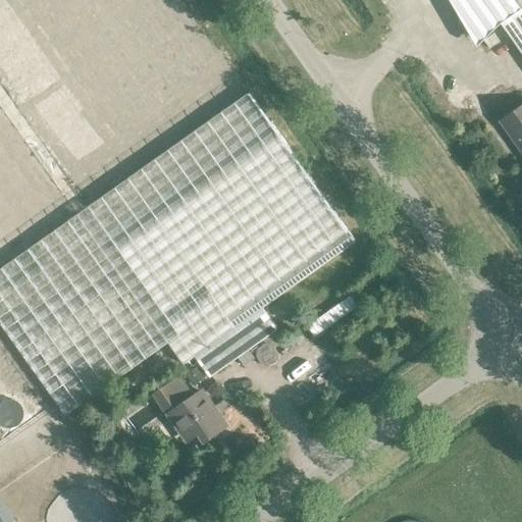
[(179,368),(195,357),(209,378),(277,330),(262,309),(353,246),(179,0),(0,0),(0,323),(65,416),(164,347),(179,368)]
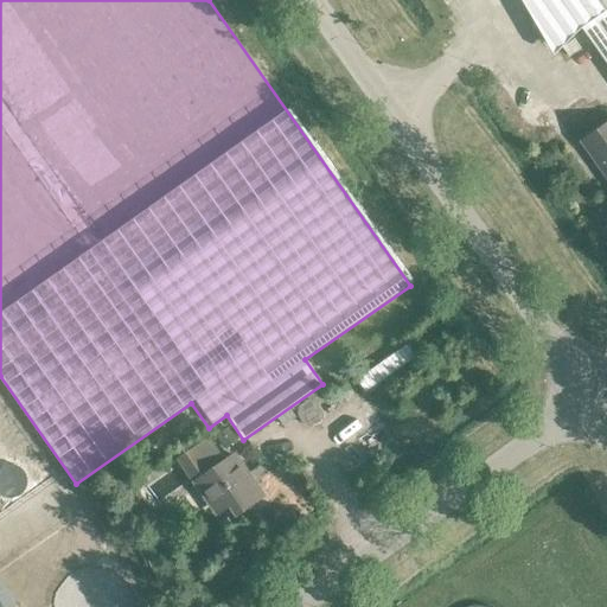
[(606,0),(522,0),(523,1),(556,46),(581,29),(606,64),(606,0)]
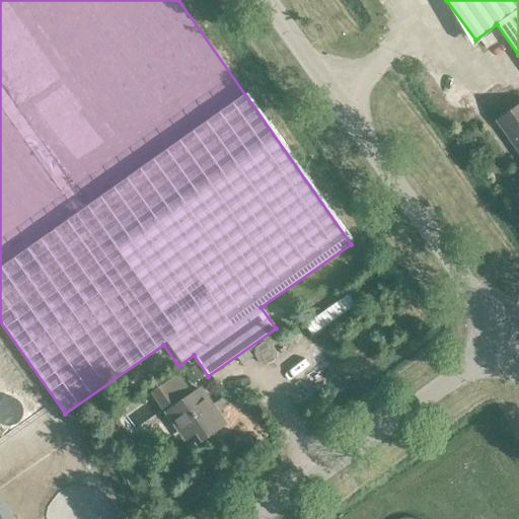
[(518,106),(497,123),(518,153),(518,106)]
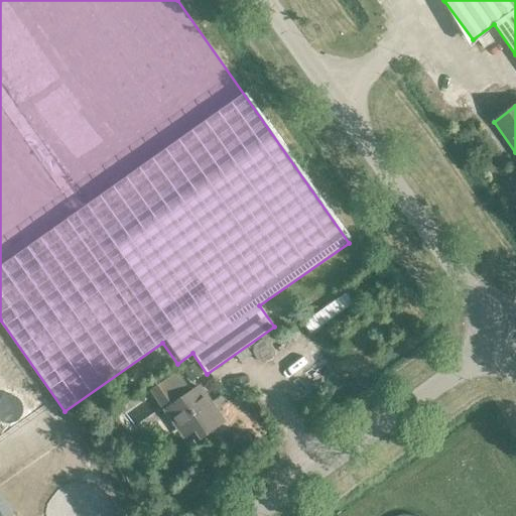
[(303,324),(310,334),(354,303),(347,293),(303,324)]
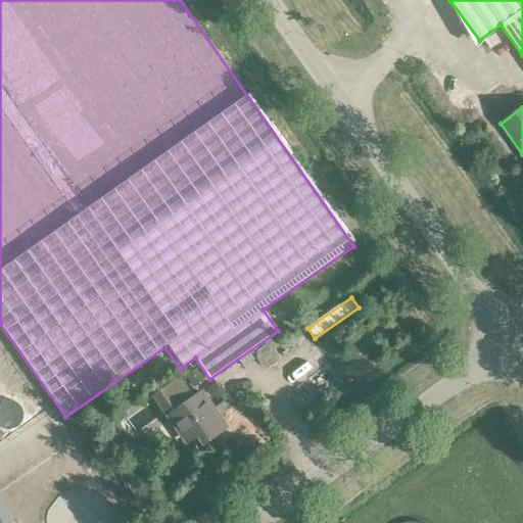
[(0,443),(44,414),(0,351),(0,443)]
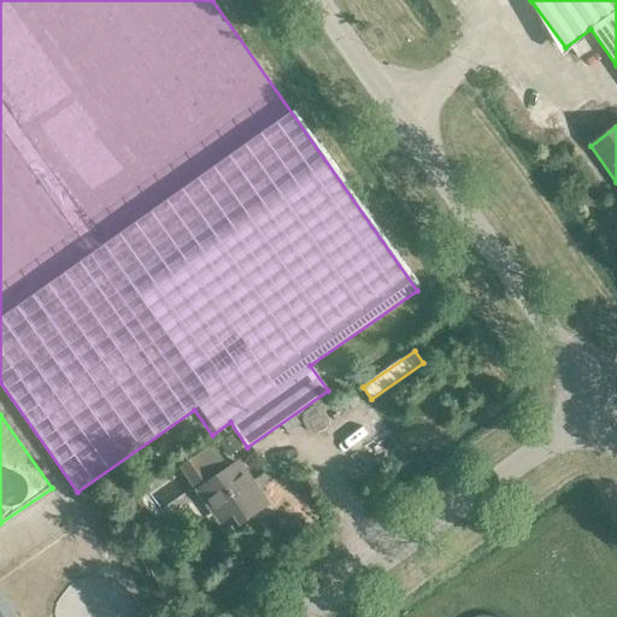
[(236,433),(223,442),(231,454),(245,445),(236,433)]
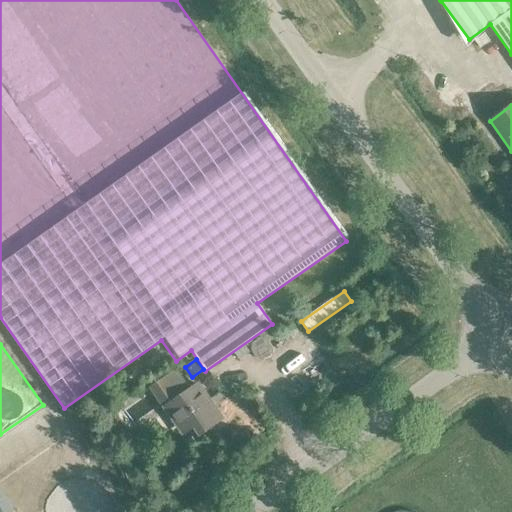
[(182,368),(166,379),(180,399),(173,403),(189,426),(205,415),(210,423),(227,411),(205,381),(196,387),(182,368)]
